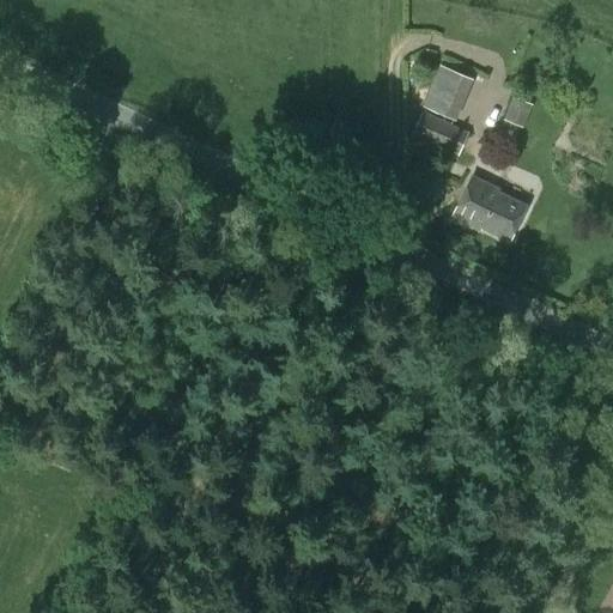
[(441,64),(423,108),(454,120),(473,77),(441,64)]
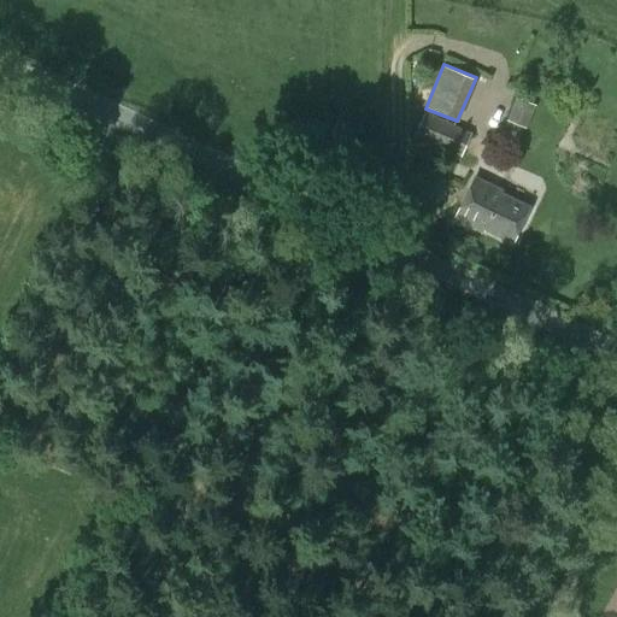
[(504,124),(512,97),(499,92),(489,119),(504,124)]
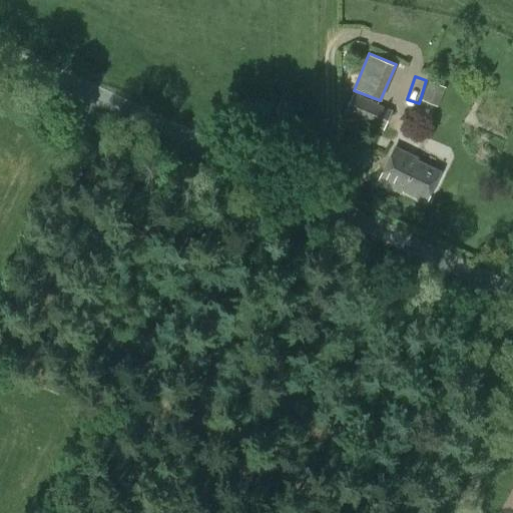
[(439,102),(446,86),(431,79),(424,95),(439,102)]
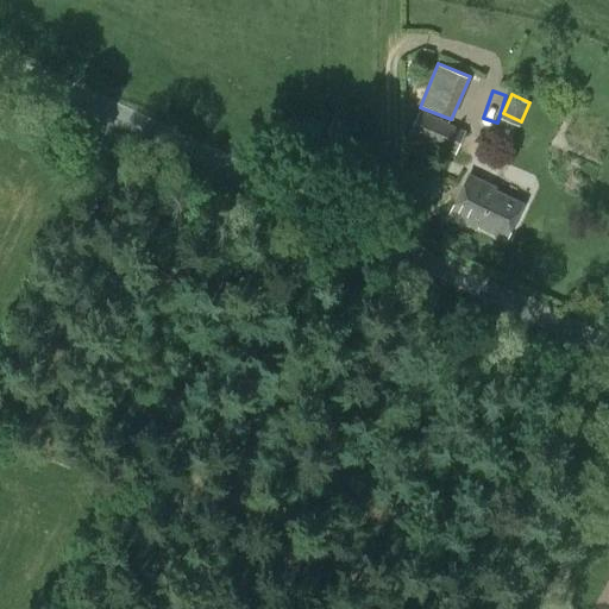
[(454,151),(463,131),(418,111),(409,132),(454,151)]
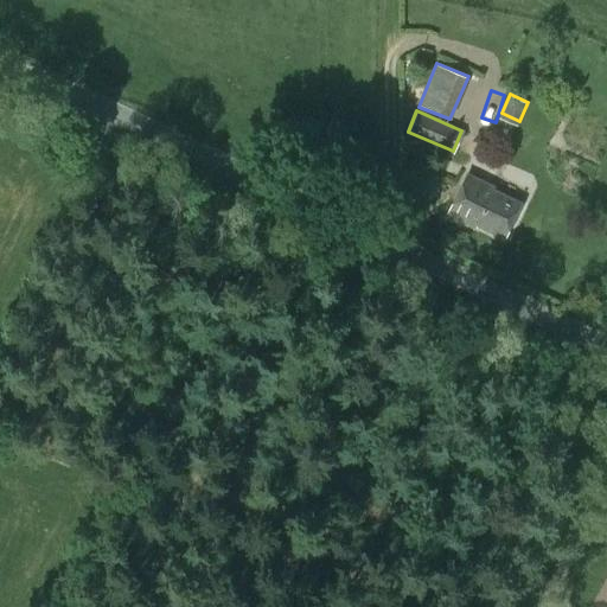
[(475,225),(503,238),(521,204),(493,191),(494,189),(467,176),(448,215),(474,228),(475,225)]
